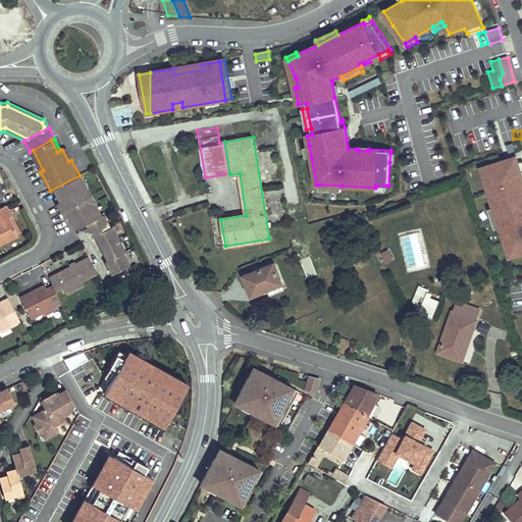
[(514,144),(507,144),(508,156),(515,156),(514,144)]
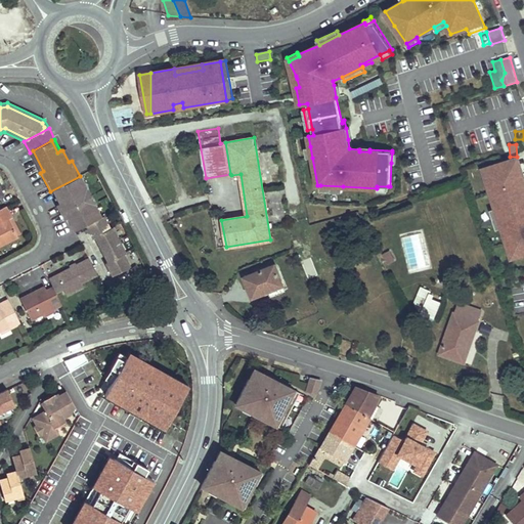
[(72,161),(66,148),(62,150),(69,162),(72,161)]
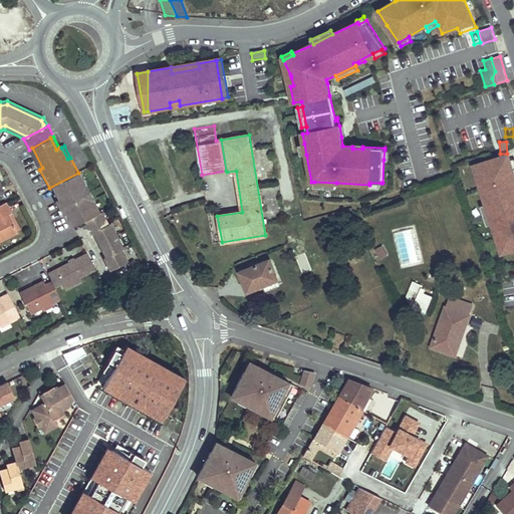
[(42,168),(32,148),(29,150),(39,170),(42,168)]
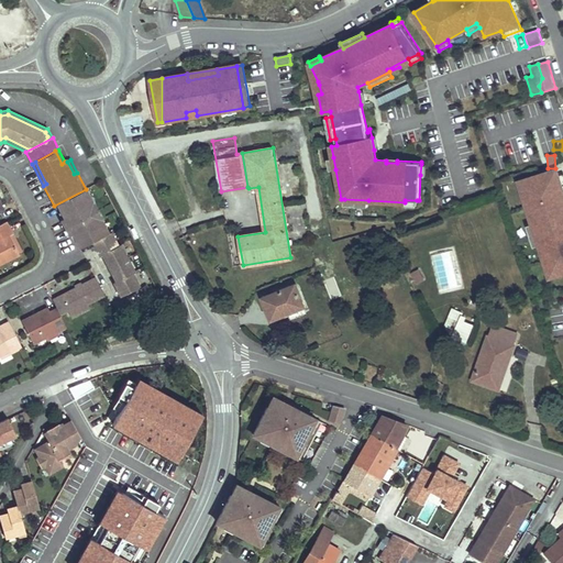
[(540,174),(521,180),(525,190),(521,191),(532,223),(539,245),(544,261),(548,260),(551,273),(553,277),(562,274),(562,187),(559,175),(542,180),(540,174)]
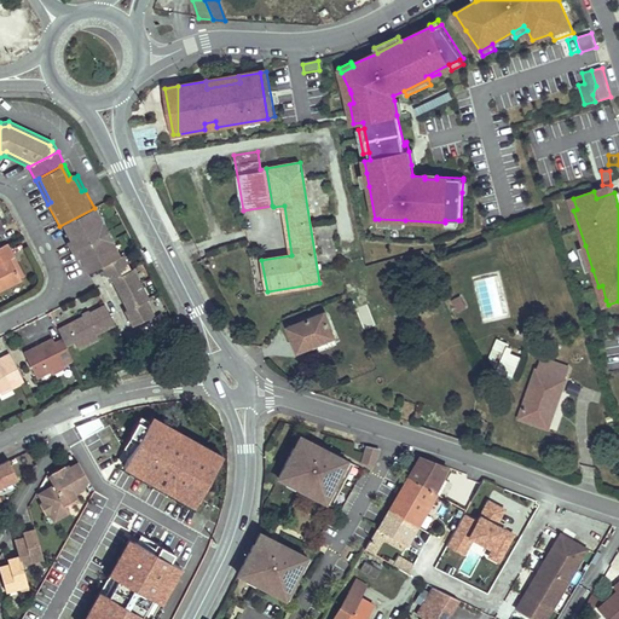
[(102,224),(94,208),(63,224),(68,233),(71,232),(74,237),(70,239),(67,241),(76,259),(84,255),(86,261),(84,262),(88,272),(102,266),(119,256),(111,241),(105,244),(100,236),(96,226),(102,224)]
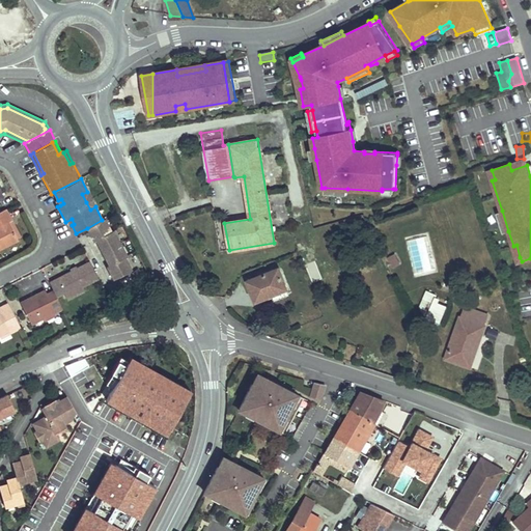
[(86,202),(91,199),(87,192),(82,194),(86,202)]
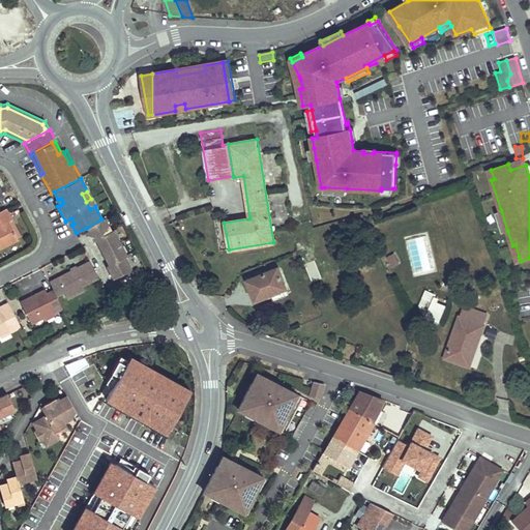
[(95,206),(91,199),(86,202),(90,209),(95,206)]
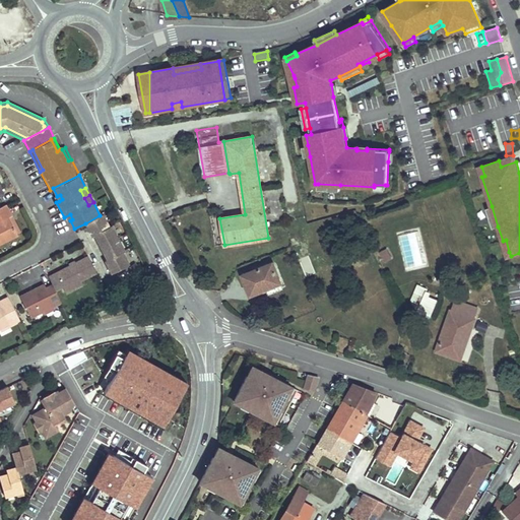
[(16,234),(8,217),(11,216),(5,204),(0,207),(0,244),(17,235),(16,234)]
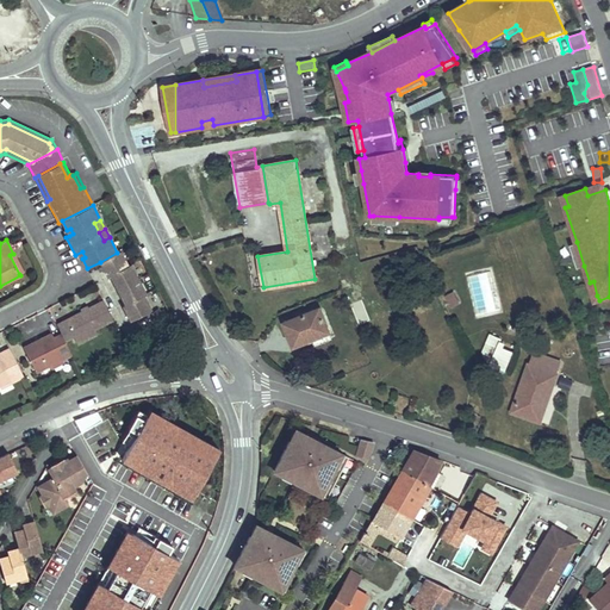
[(584,266),(577,242),(571,244),(578,268),(584,266)]
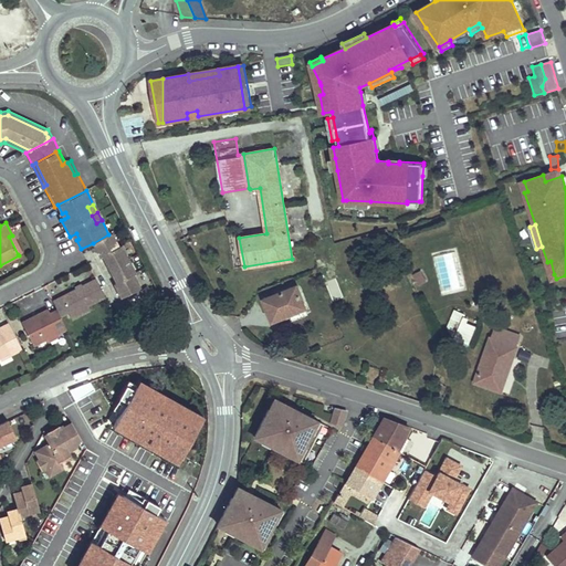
[(133,274),(135,273),(121,245),(118,247),(111,233),(108,234),(93,243),(100,258),(103,255),(116,282),(114,283),(122,297),(139,289),(133,274)]
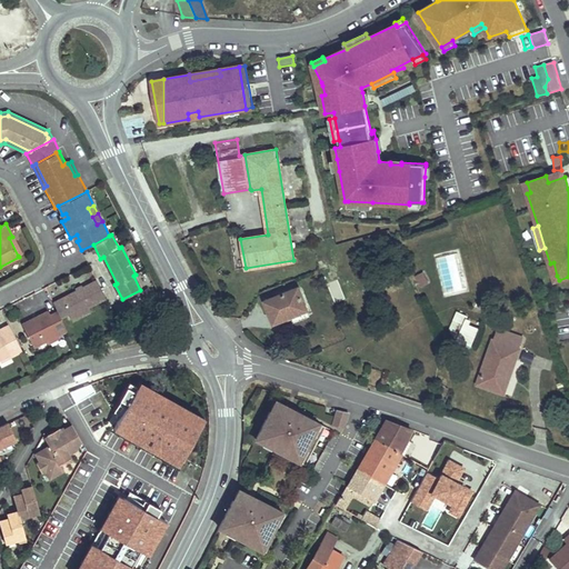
[(12,237),(9,238),(18,256),(21,253),(12,237)]
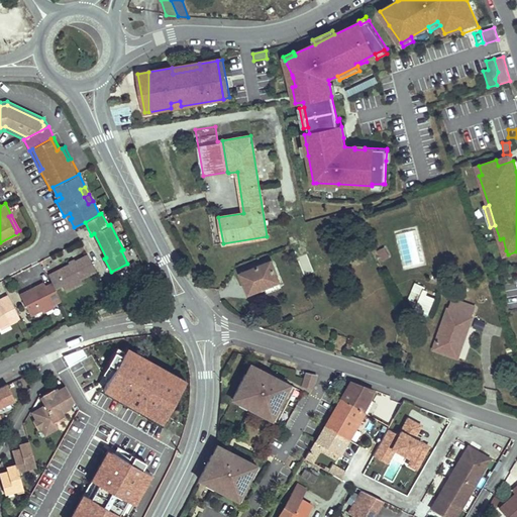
[(506,250),(503,238),(500,239),(498,240),(502,252),(506,250)]
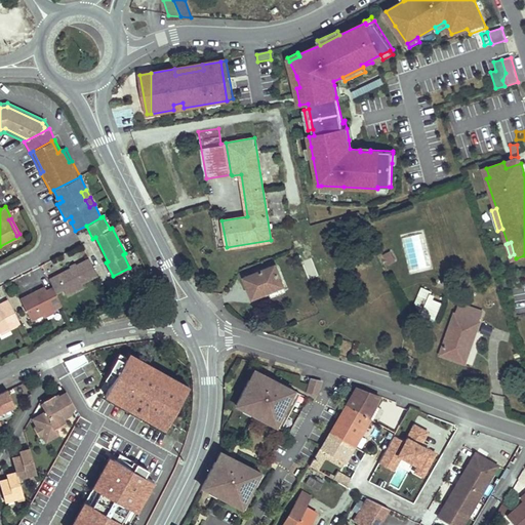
[(396,261),(390,251),(384,254),(389,265),(396,261)]
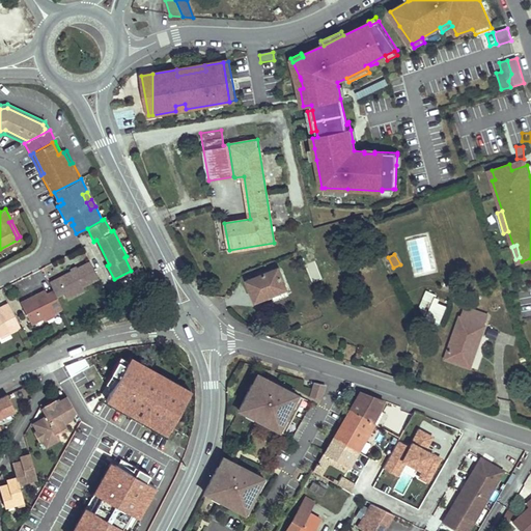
[(76,269),(77,271),(73,273),(72,271),(50,282),(54,290),(56,297),(63,292),(65,296),(82,287),(99,278),(90,261),(77,269),(76,269)]
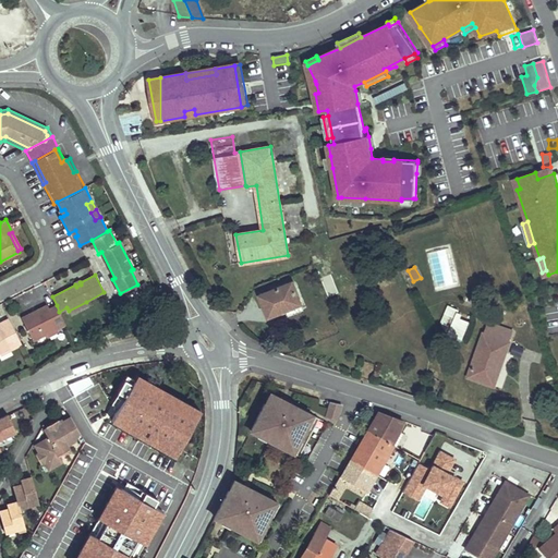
[(140,287),(144,291),(148,288),(144,282),(140,287)]
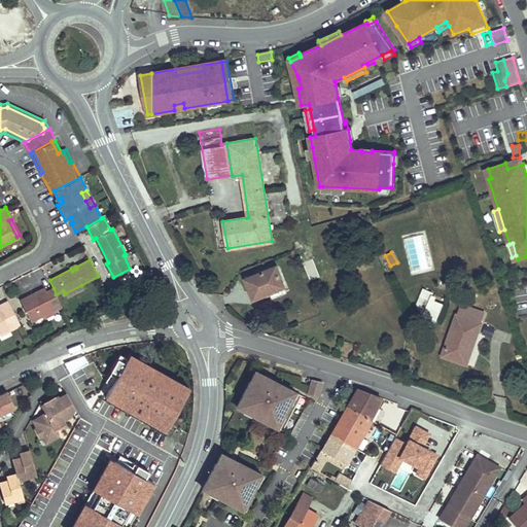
[(277,267),(246,279),(254,300),(272,292),(284,287),(285,287),(277,267)]
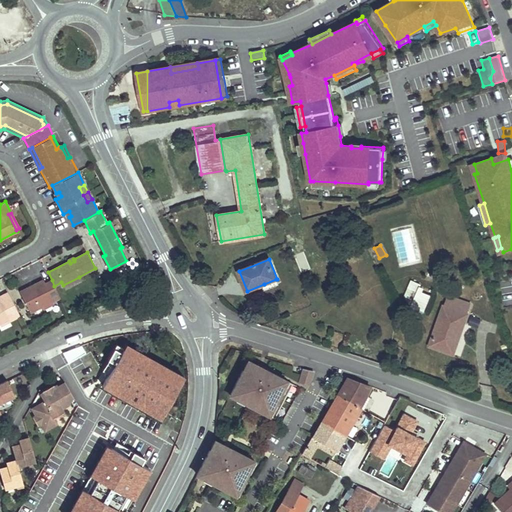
[(79,277),(63,285),(64,287),(80,279),(79,277)]
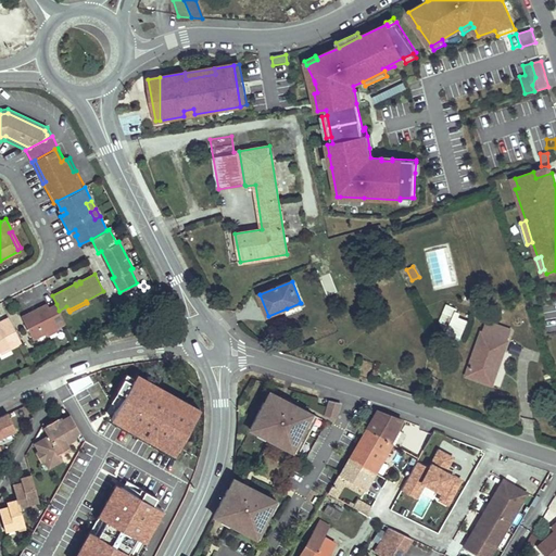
[(300,303),(287,308),(289,314),(302,308),(300,303)]
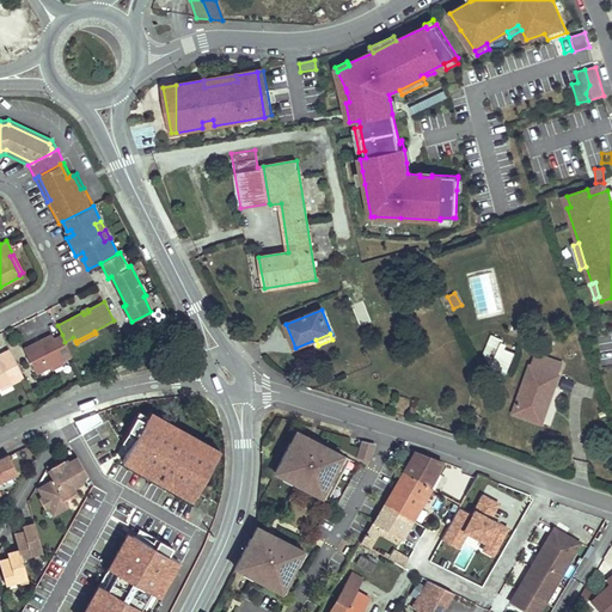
[(65,342),(62,335),(54,340),(51,335),(38,341),(41,343),(35,347),(32,344),(23,349),(36,373),(50,366),(62,360),(72,355),(65,342)]
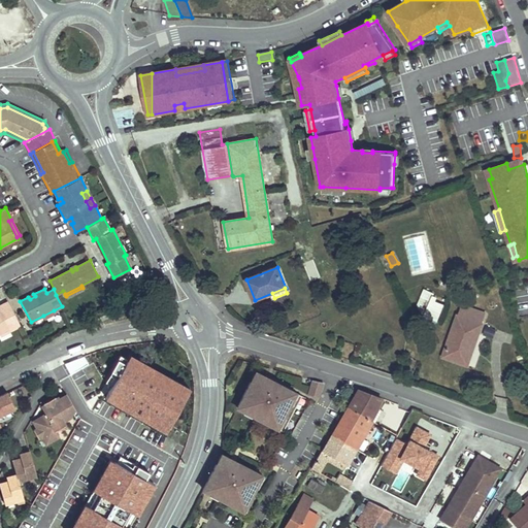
[(424,315),(433,293),(424,289),(418,304),(420,309),(424,315)]
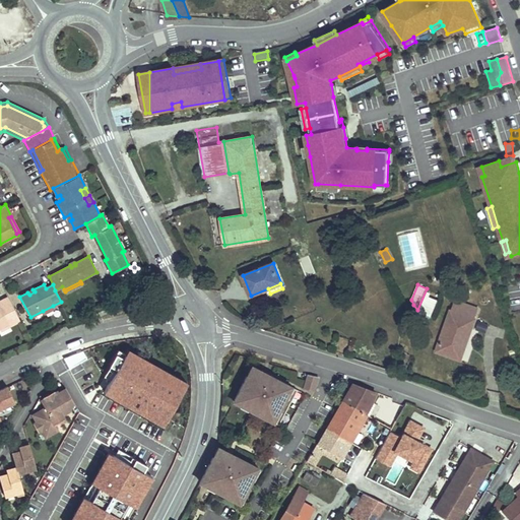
[(431,293),(427,290),(417,311),(431,316),(438,301),(429,297),(431,293)]
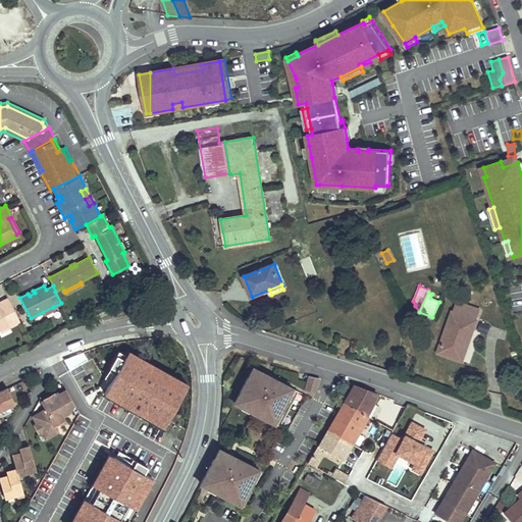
[(0,302),(0,309),(8,324),(0,328),(0,331),(0,332),(20,322),(8,299),(0,302)]
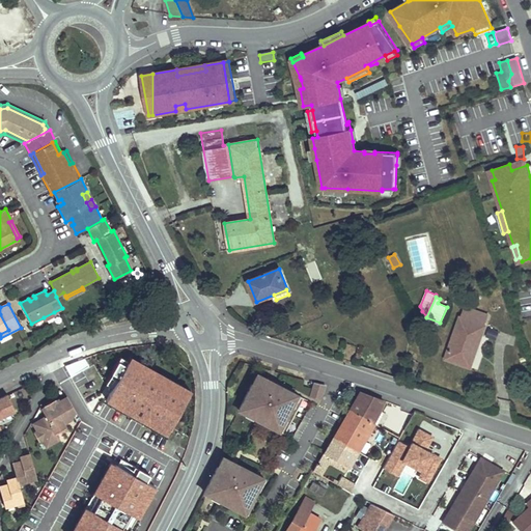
[(465,307),(460,317),(484,326),(488,315),(465,307)]
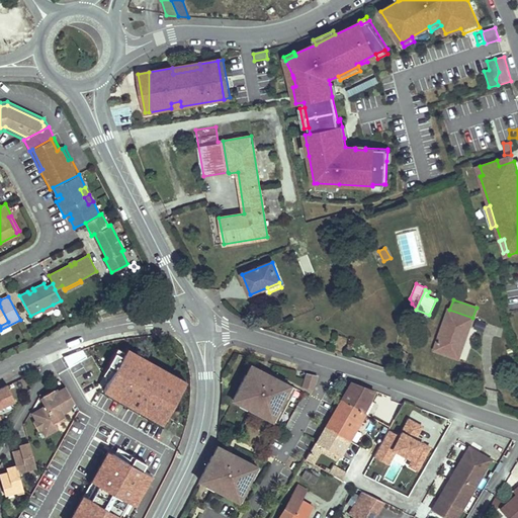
[(53,305),(42,310),(45,313),(54,308),(53,305)]
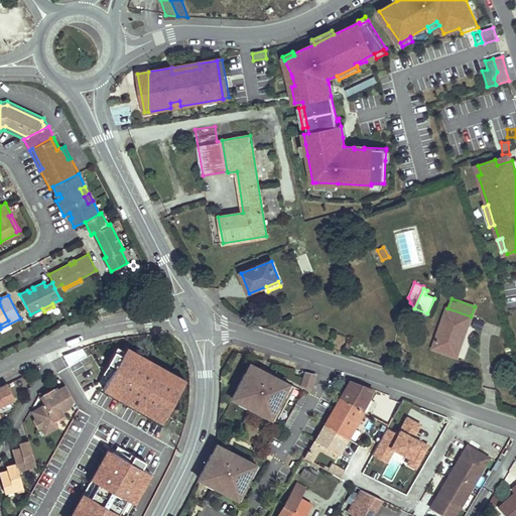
[(447,308),(433,349),(457,357),(472,316),(471,316),(447,308)]
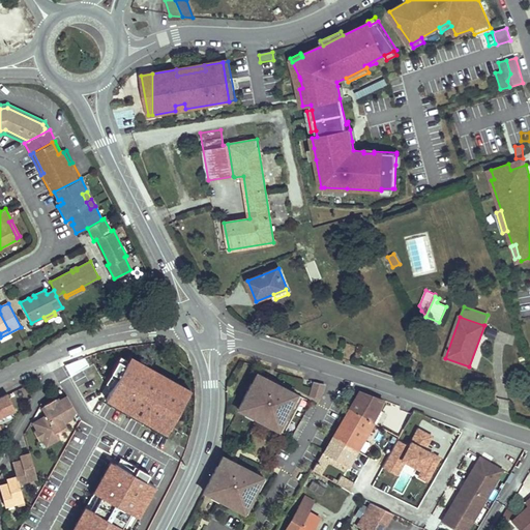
[(257,374),(252,383),(266,391),(271,381),(257,374)]
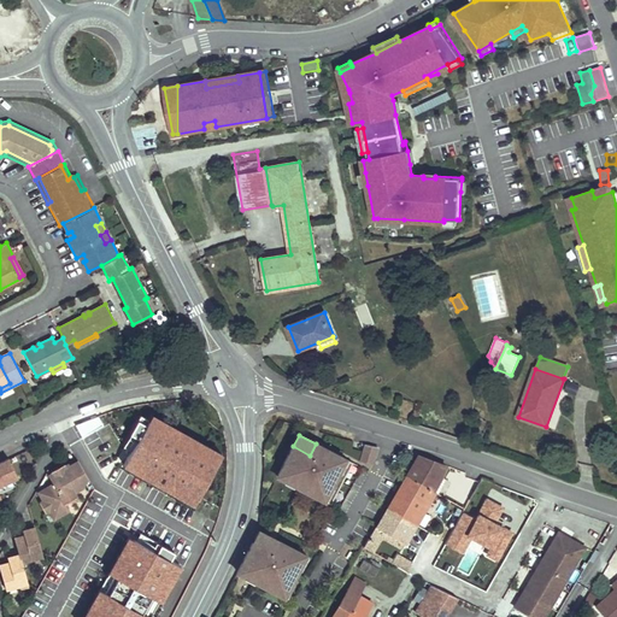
[(310,456),(293,446),(277,476),(286,481),(287,479),(295,482),(294,485),(331,504),(352,463),(316,444),(310,456)]
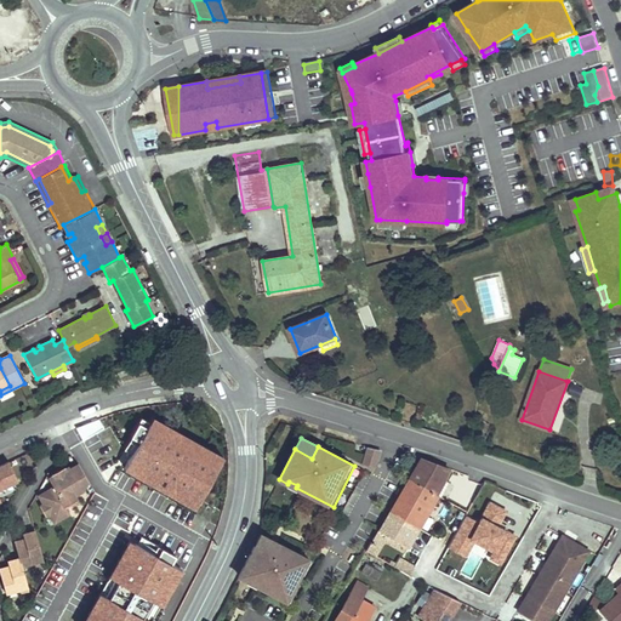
[(375,462),(379,450),(368,448),(363,463),(375,467),(376,462),(375,462)]
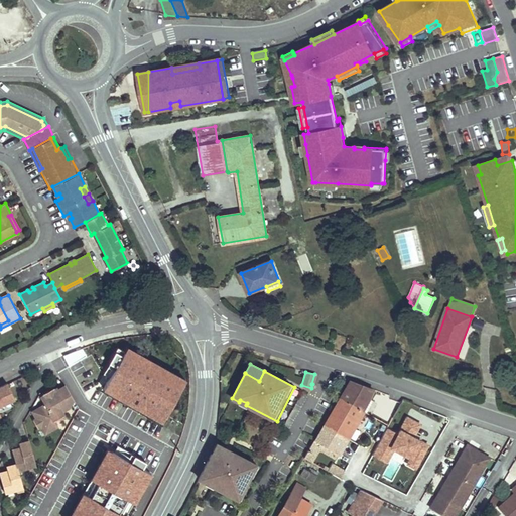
[(350,380),(324,424),(348,438),(359,419),(364,411),(363,411),(369,398),(373,389),(350,380)]
